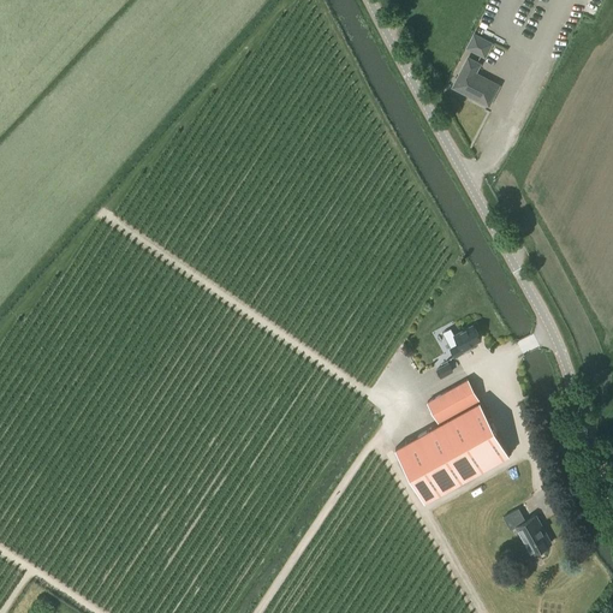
[(463,51),(483,61),(492,46),(471,35),(463,51)]
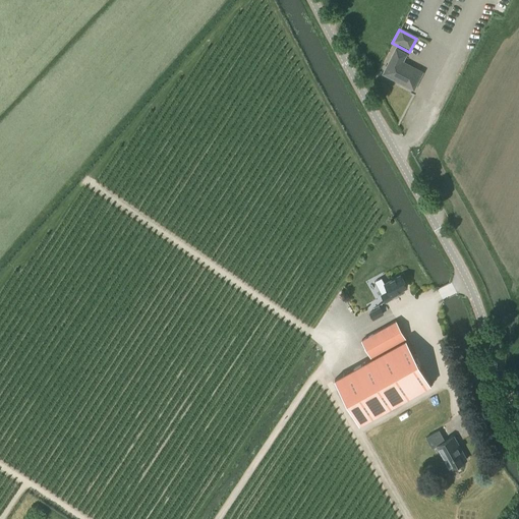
[(392,78),(412,89),(420,75),(408,68),(408,69),(400,65),(404,57),(395,52),(382,75),(391,80),(392,78)]
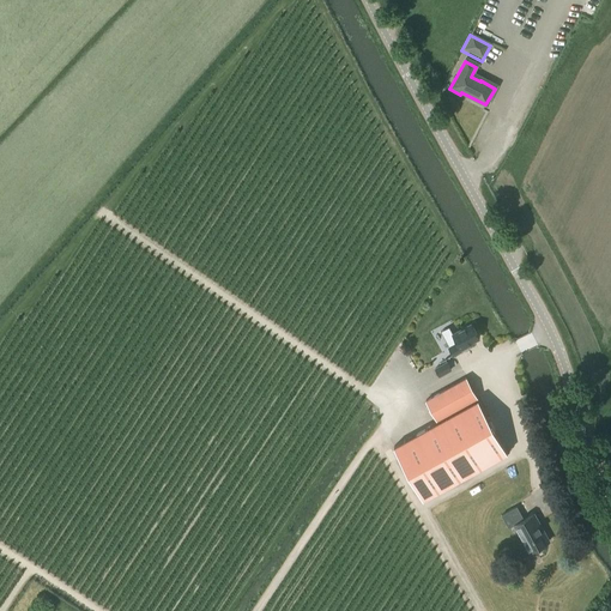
[(452,357),(472,345),(471,343),(477,340),(470,326),(452,336),(457,345),(448,349),(452,357)]
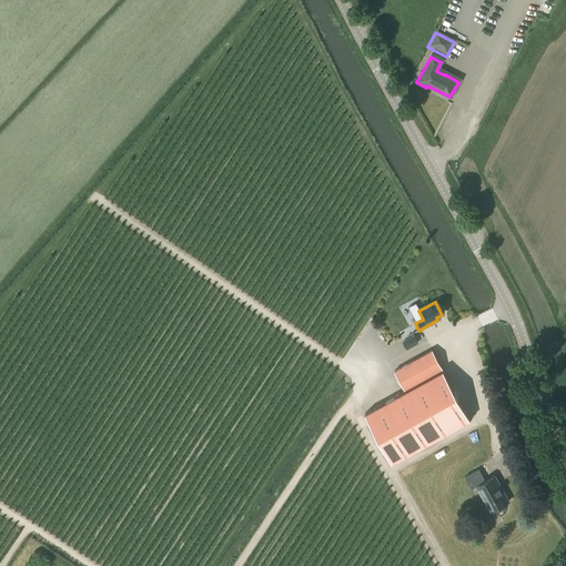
[(405,350),(416,344),(412,337),(402,343),(405,350)]
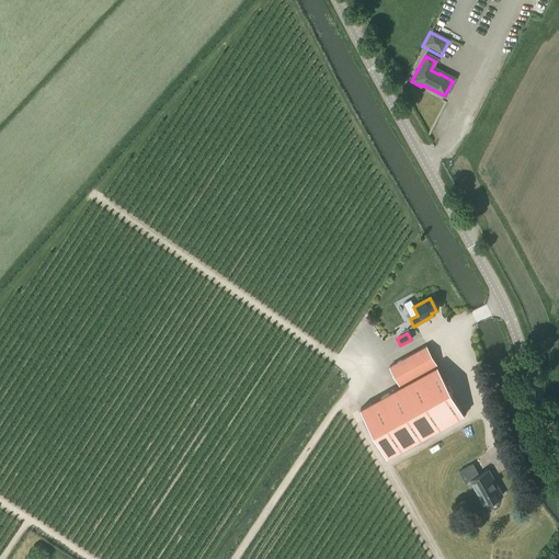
[(424,348),(387,368),(398,388),(358,410),(385,459),(463,417),(435,366),(424,348)]
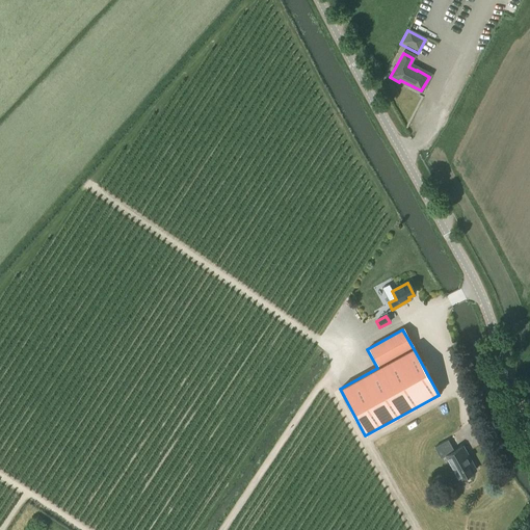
[(440,460),(444,458),(456,481),(475,472),(461,448),(452,453),(446,442),(433,449),(440,460)]
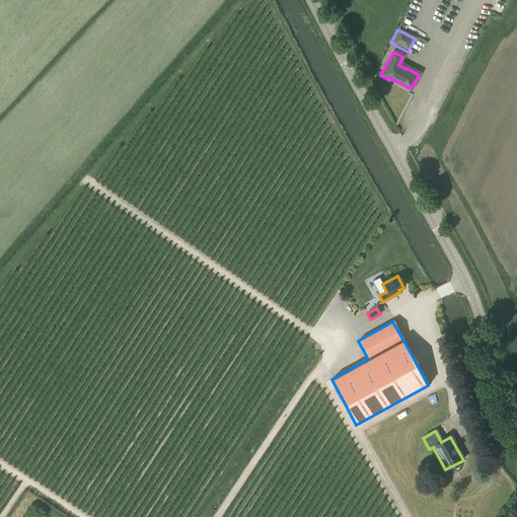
All buildings are outlined.
